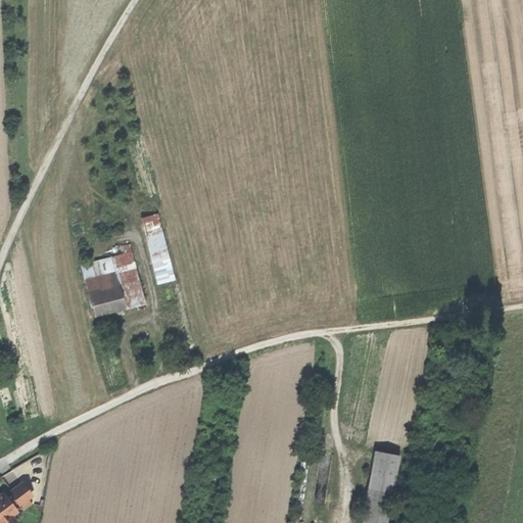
[(156,215),(141,219),(157,284),(172,280),(156,215)]
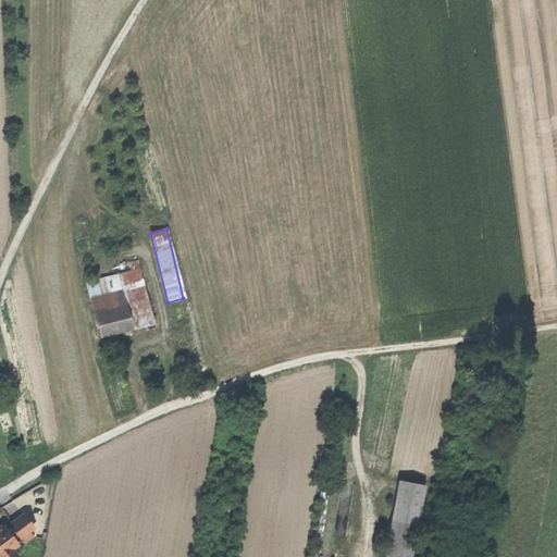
[(101,336),(153,322),(137,261),(119,265),(121,275),(87,284),(101,336)]
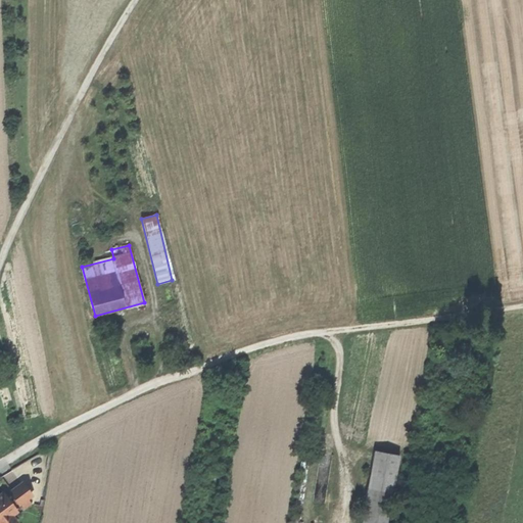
[(434,448),(449,452),(453,437),(437,434),(434,448)]
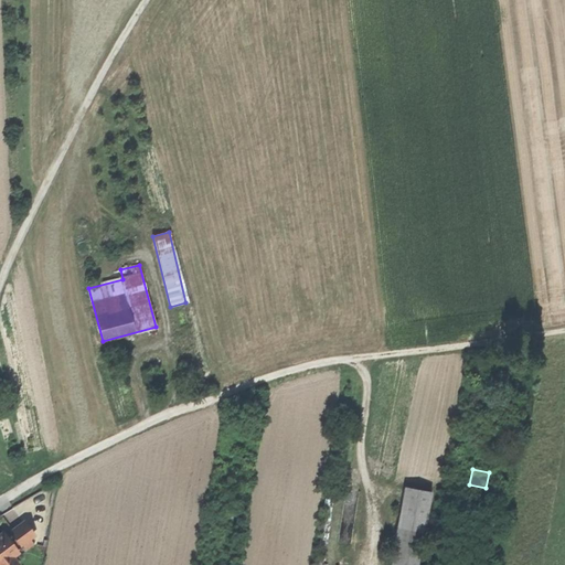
[(394,540),(424,546),(434,494),(405,490),(394,540)]
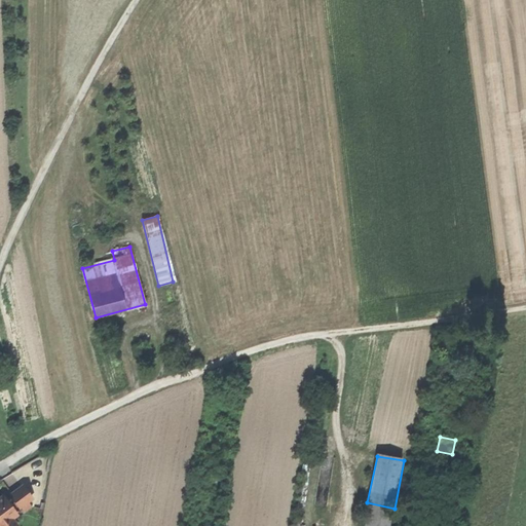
[(20,508),(21,506),(28,501),(32,498),(23,486),(10,494),(12,497),(16,503),(20,508)]
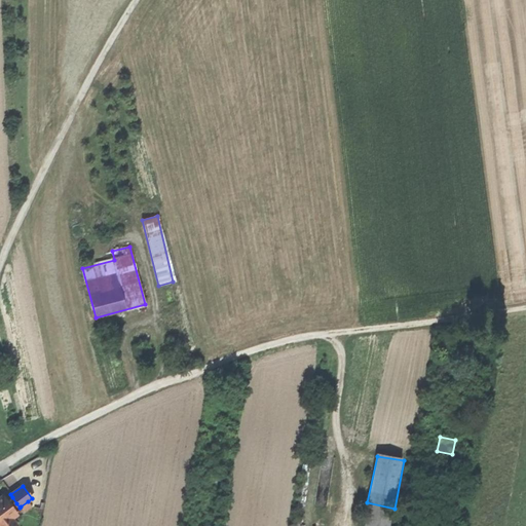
[(14,525),(16,525),(11,518),(16,515),(11,508),(7,500),(3,496),(0,497),(0,525),(14,525)]
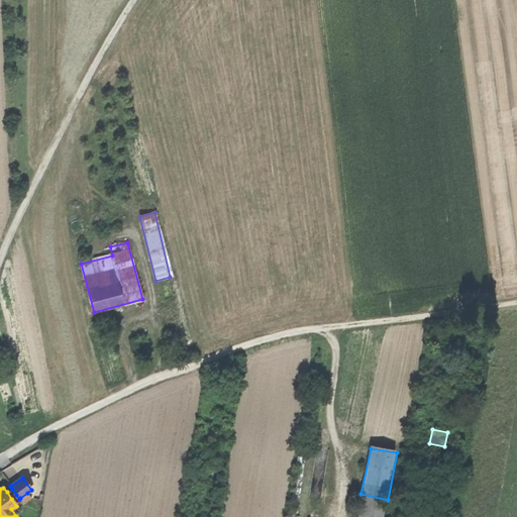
[(11,499),(16,495),(12,489),(7,492),(11,499)]
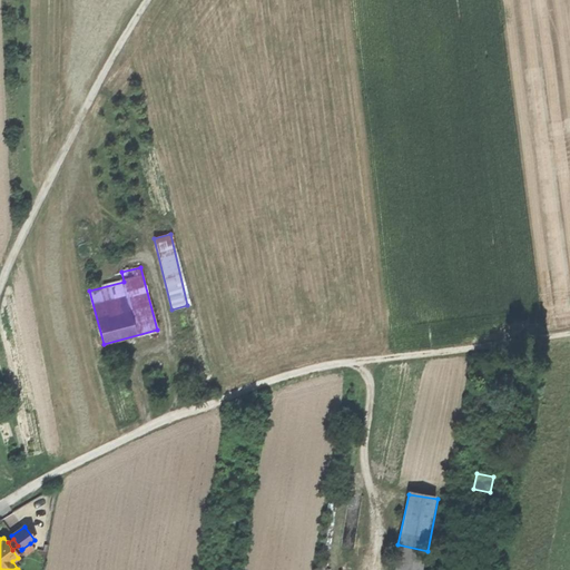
[(30,543),(22,549),(27,556),(35,549),(30,543)]
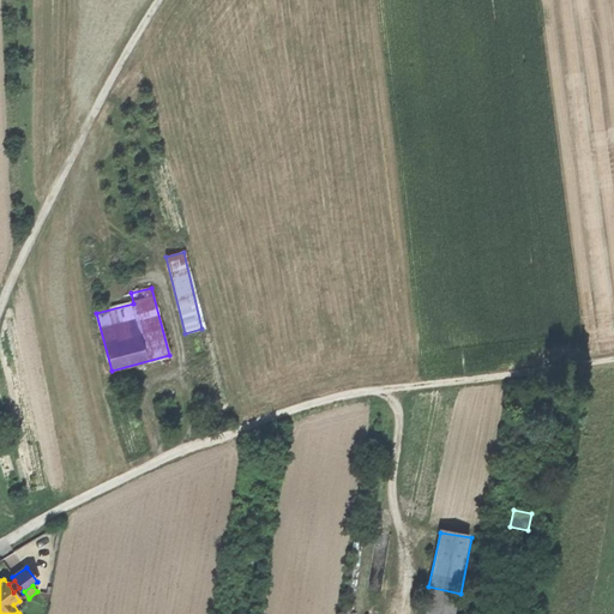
[(422,613),(456,613),(461,594),(428,587),(422,613)]
